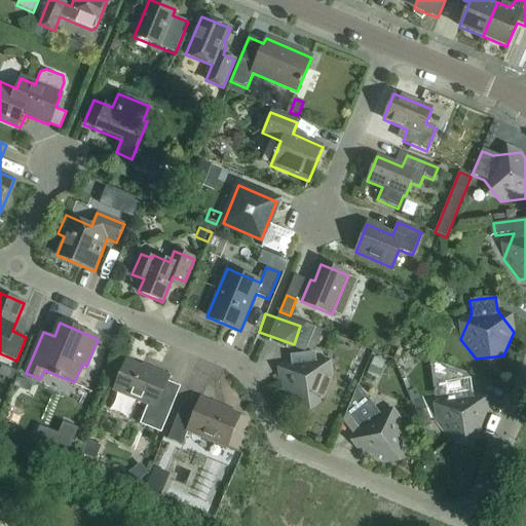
[(332,378),(315,355),(290,359),(279,384),(295,405),(323,401),(332,378)]
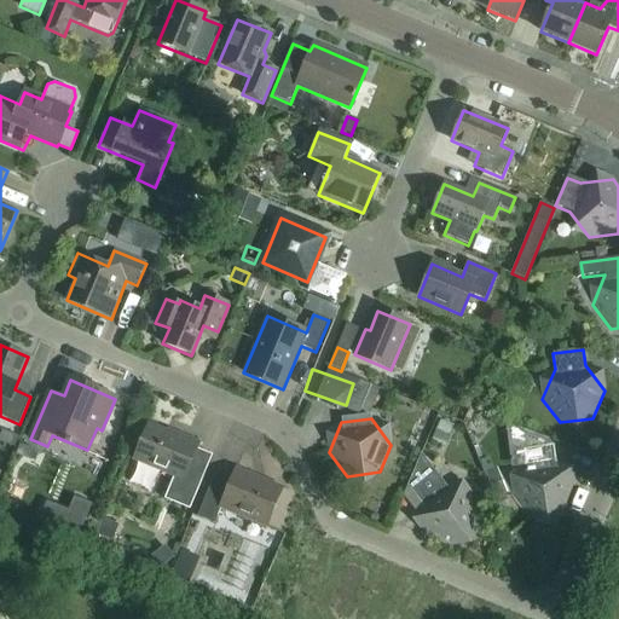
[(453,427),(439,421),(432,440),(446,446),(453,427)]
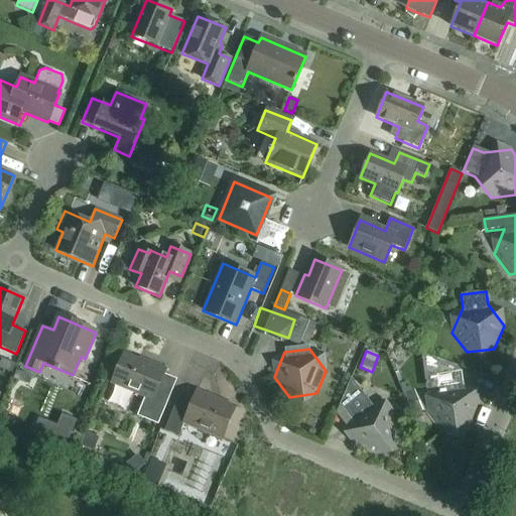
[(112,383),(145,397),(137,416),(158,425),(173,388),(160,383),(165,370),(151,364),(150,366),(124,355),(112,383)]
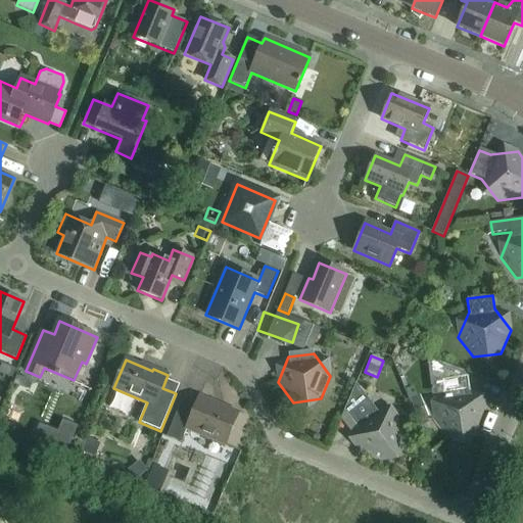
[(443,392),(433,419),(448,438),(476,435),(485,412),(469,389),(467,377),(442,380),(443,392)]
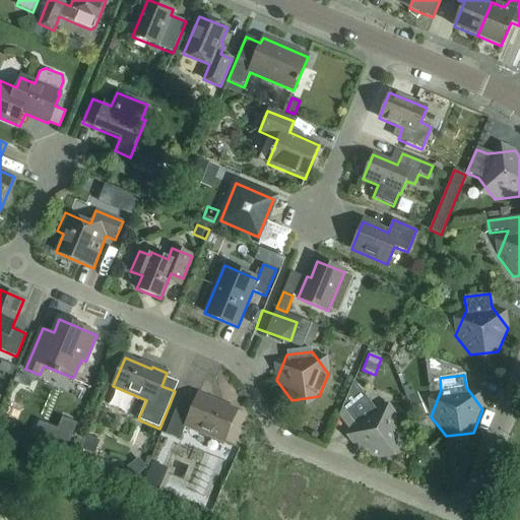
[(373,406),(355,382),(342,414),(353,431),(356,449),(379,459),(401,442),(398,417),(373,406)]
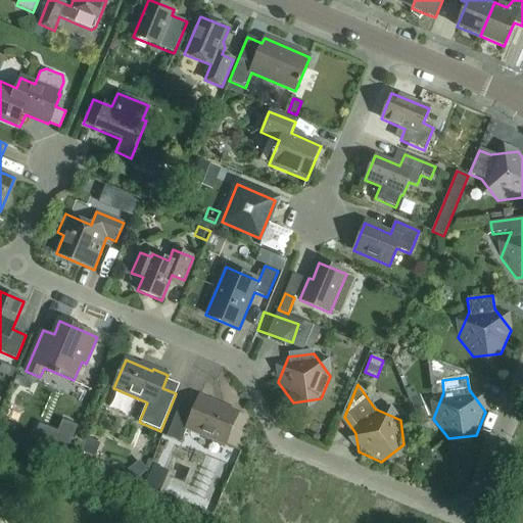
[(225,446),(239,413),(199,396),(191,417),(177,411),(167,437),(181,443),(186,430),(225,446)]
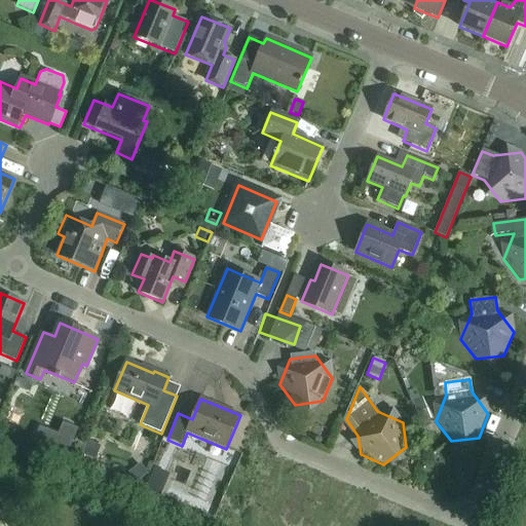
[(421,424),(430,420),(422,399),(412,402),(421,424)]
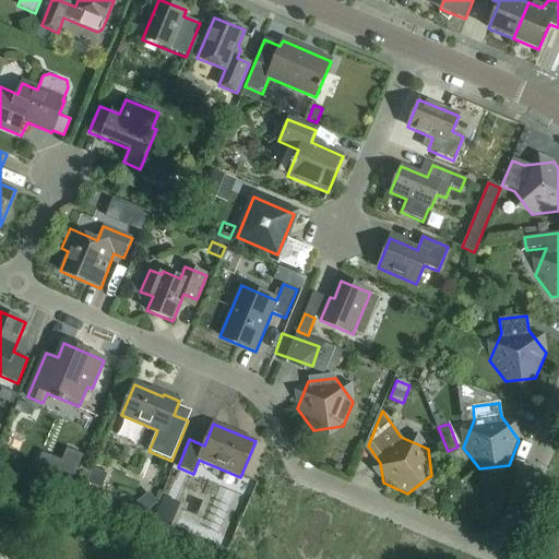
[(145,513),(157,503),(149,492),(137,502),(145,513)]
